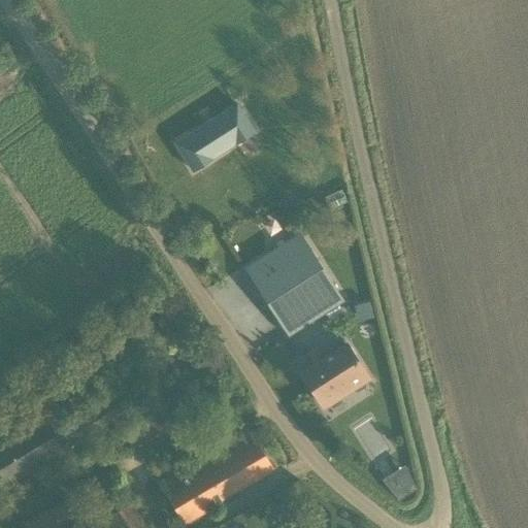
[(208,153),(231,138),(235,143),(254,131),(236,103),(175,142),(193,170),(212,158),(208,153)]
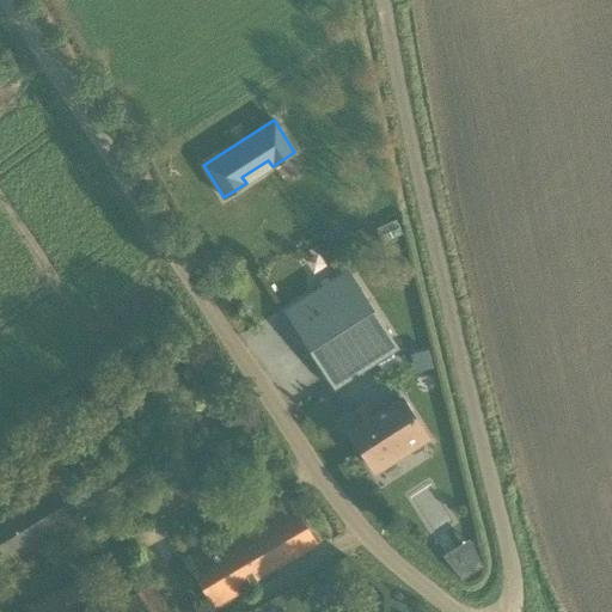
[(295,329),(332,389),(399,348),(347,269),(285,311),(297,329),(295,329)]
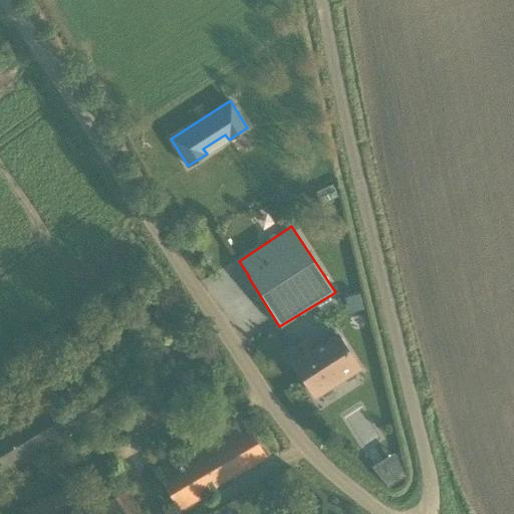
[(293,347),(300,357),(292,362),(315,399),(344,379),(347,380),(354,375),(354,373),(358,370),(336,334),(311,350),(304,340),(293,347)]
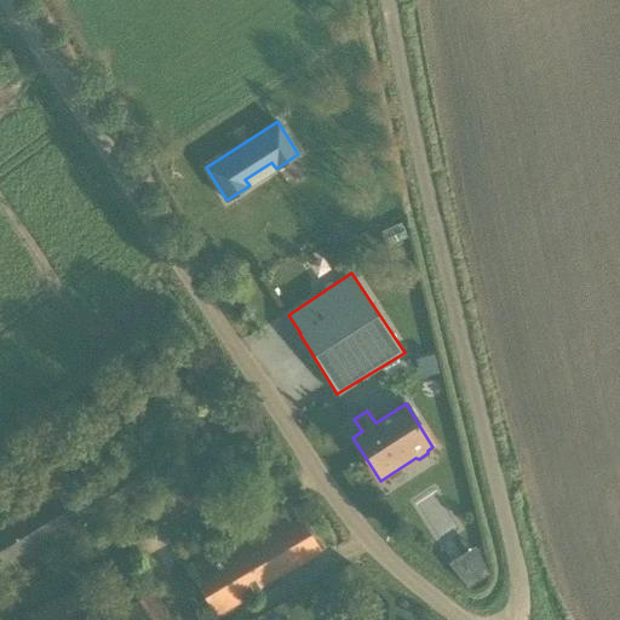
[(247,592),(321,550),(298,512),(254,539),(250,529),(187,567),(214,615),(250,595),(247,592)]
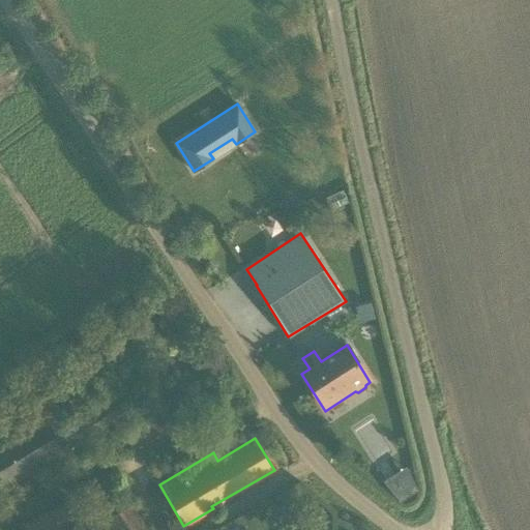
[(410,466),(388,477),(401,501),(422,490),(410,466)]
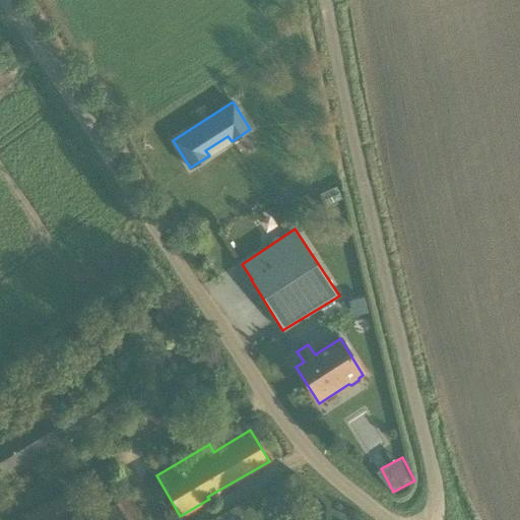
[(99,519),(144,519),(118,478),(85,498),(99,519)]
